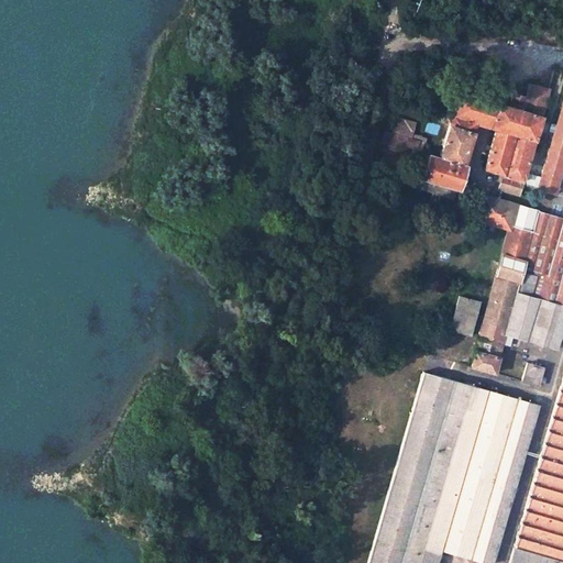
[(544,105),(549,89),(528,84),(525,97),(511,92),(507,106),(457,92),(451,116),(475,123),(475,125),(496,131),(533,142),(540,118),(520,112),(525,99),(544,105)]
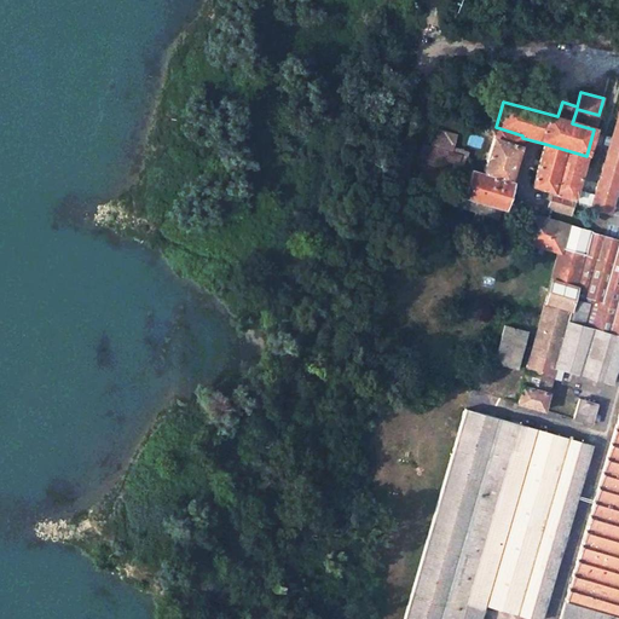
[(594,129),(599,115),(577,109),(572,123),(594,129)]
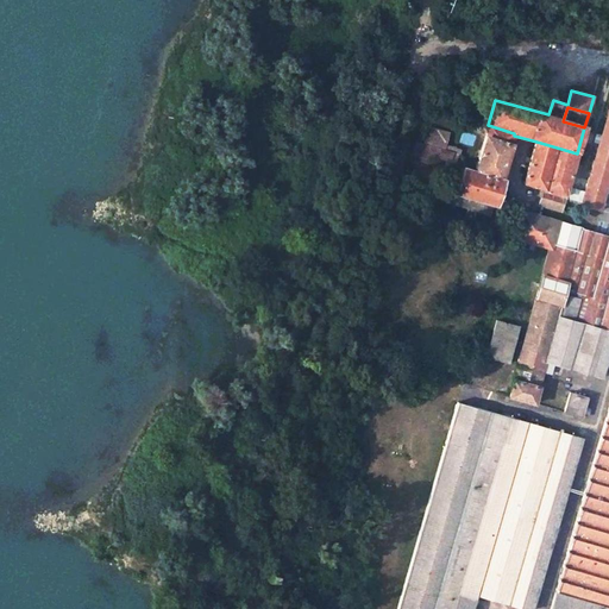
[(608,107),(582,203),(600,209),(608,177),(608,107)]
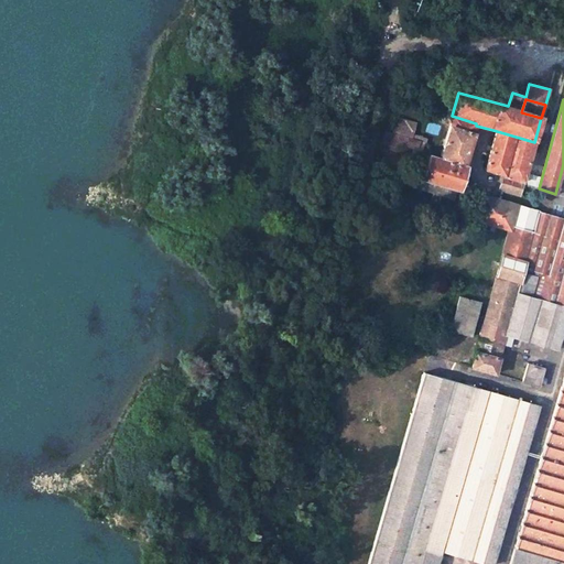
[(452,116),(440,159),(431,155),(424,179),(457,187),(476,126),(476,123),(452,116)]
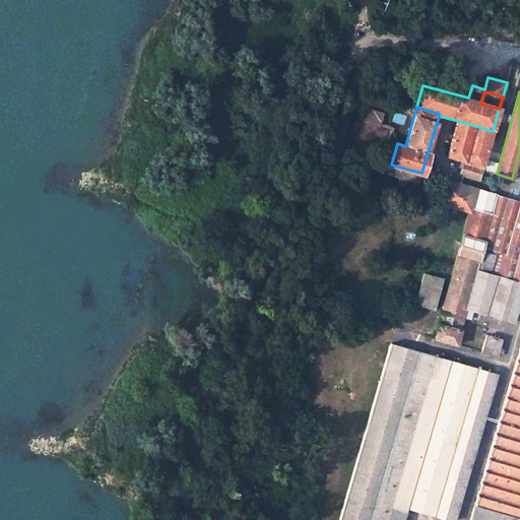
[(364,114),(361,122),(354,120),(349,135),(365,140),(367,132),(383,138),(386,130),(378,127),(381,119),(364,114)]
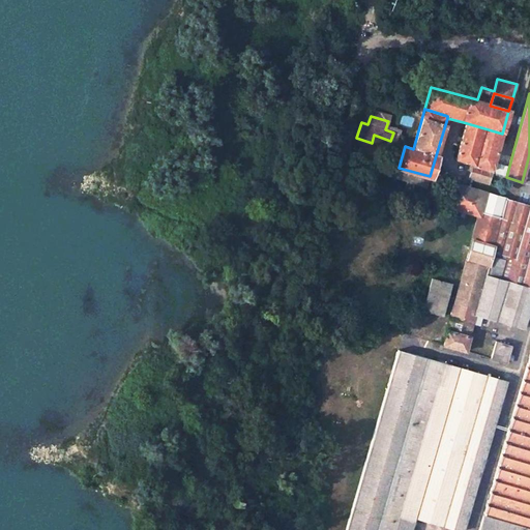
[(488,183),(502,134),(467,123),(457,159),(474,166),(470,178),(488,183)]
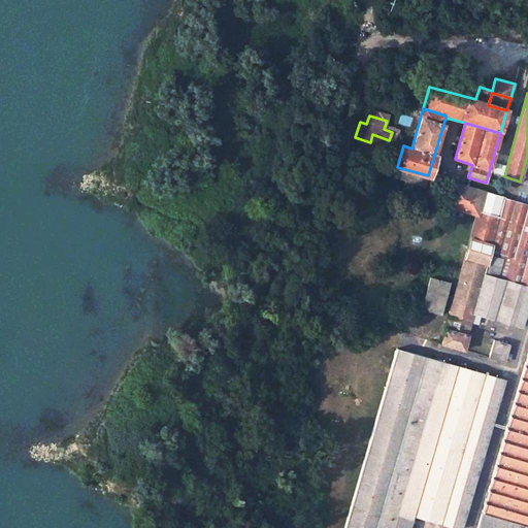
[(527,299),(527,204),(466,187),(454,184),(448,206),(475,215),(441,344),(463,350),(470,323),(472,323),(474,314),(521,326),(527,299)]
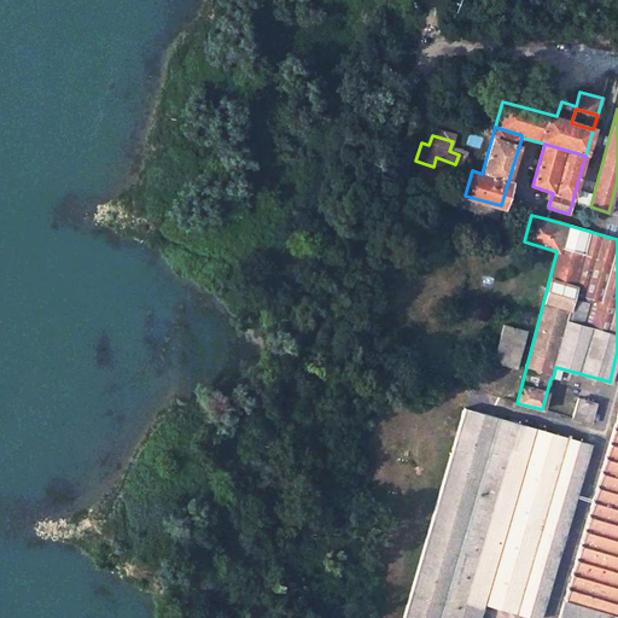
[(525,332),(505,326),(495,360),(517,366),(525,332)]
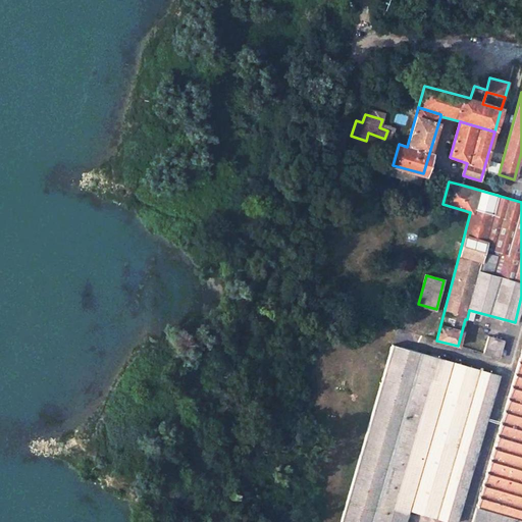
[(483,353),(498,356),(502,341),(487,336),(483,353)]
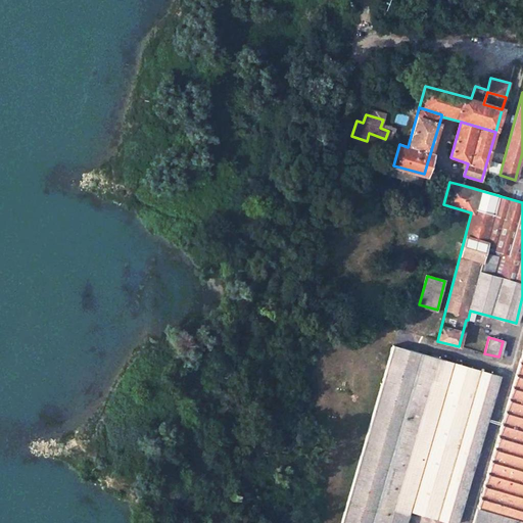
[(498,376),(393,346),(340,522),(405,522),(409,510),(456,522),(498,376)]
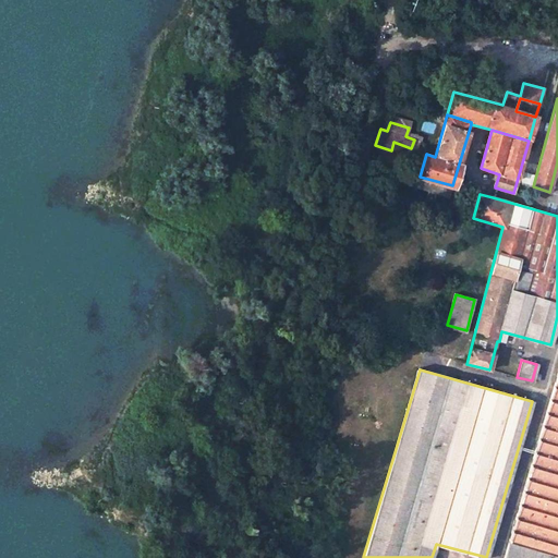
[(557,557),(557,371),(504,557),(557,557)]
